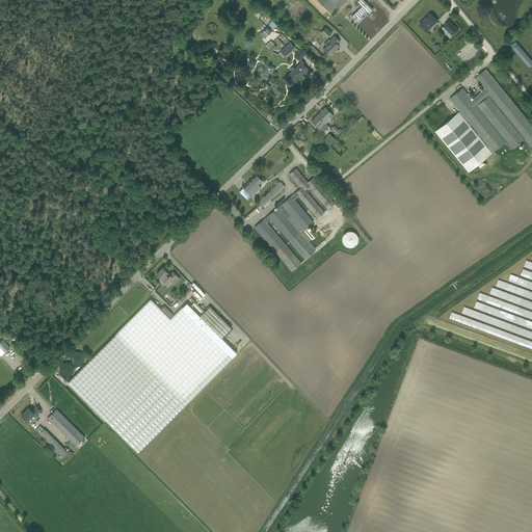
[(317,0),(329,12),(337,6),(339,8),(346,0),(317,0)]
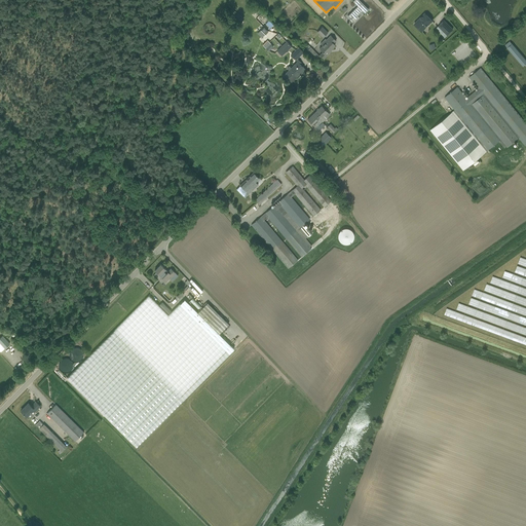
[(363,10),(365,13),(368,9),(359,0),(353,0),(353,1),(358,6),(347,15),(350,19),(351,20),(354,23),(359,17),(357,15),(363,10)]
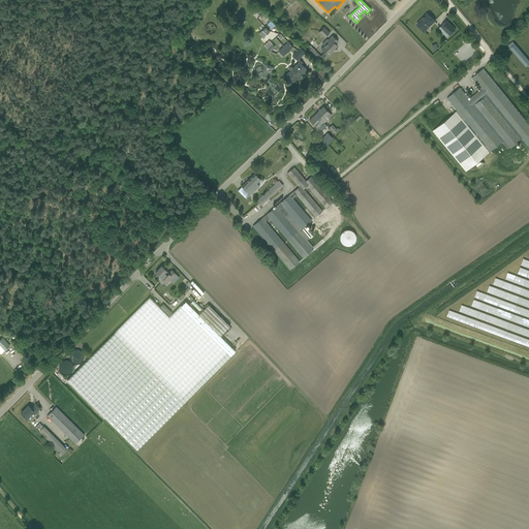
[(245,19),(239,13),(236,17),(242,22),(245,19)]
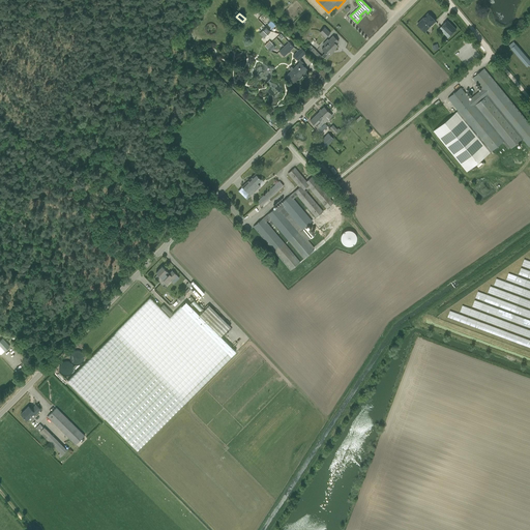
[(436,21),(429,13),(417,24),(424,31),(436,21)]
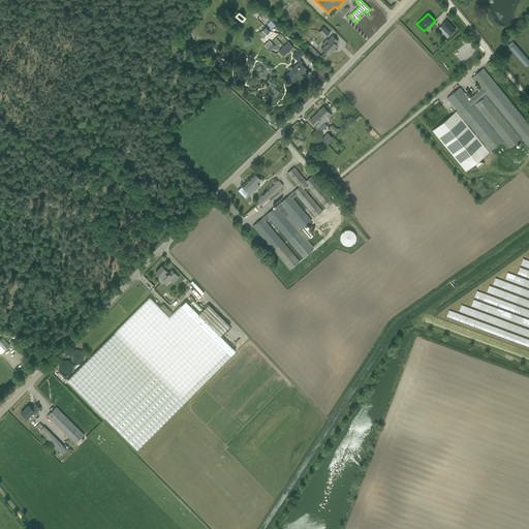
[(456,29),(446,20),(440,26),(449,35),(456,29)]
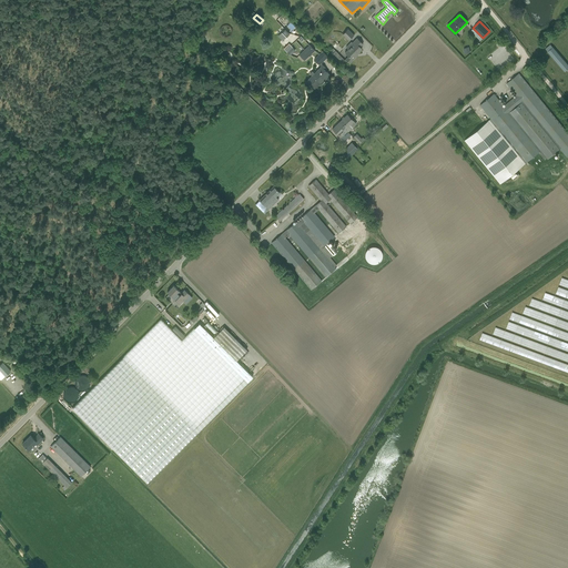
[(348,29),(342,34),(348,40),(354,34),(348,29)]
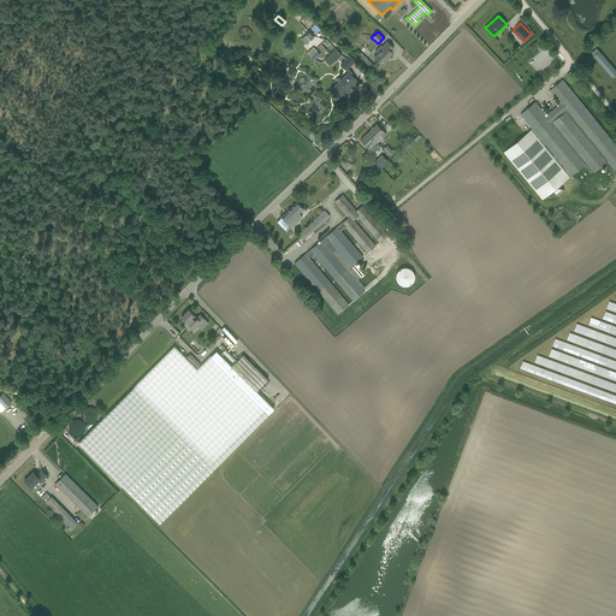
[(390,51),(394,48),(386,41),(380,47),(381,48),(374,57),(378,60),(374,64),(379,69),(386,61),(385,60),(392,53),(390,51)]
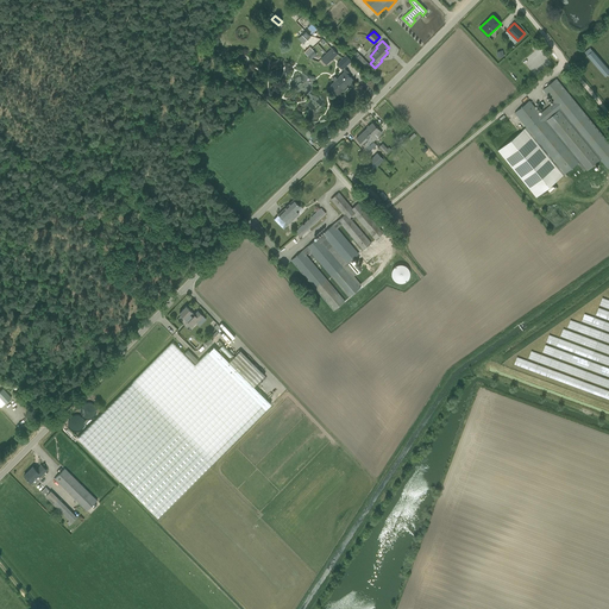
[(332,49),(321,58),(327,64),(337,55),(332,49)]
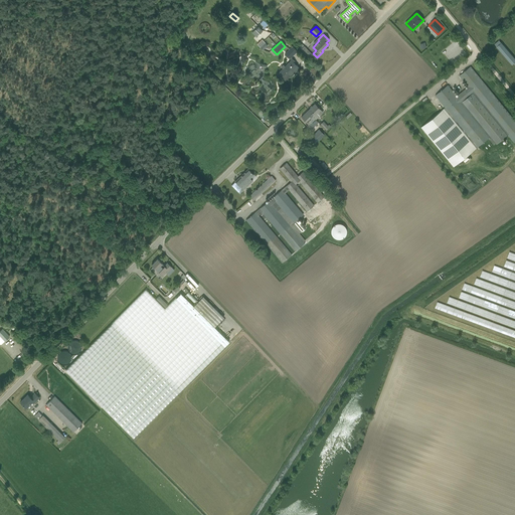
[(514,62),(514,58),(501,42),(497,47),(512,65),(514,62)]
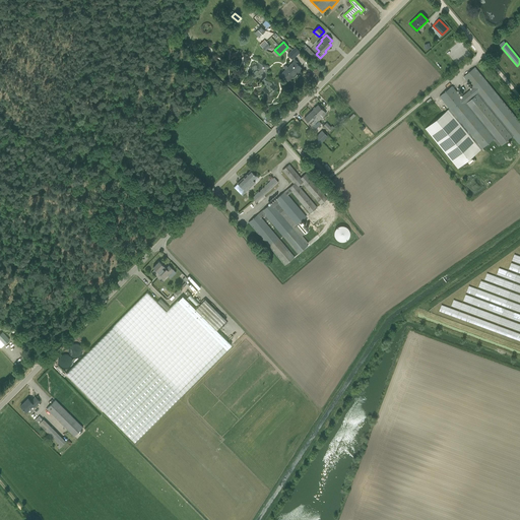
[(293,60),(295,58),(300,52),(295,47),(287,54),(293,60)]
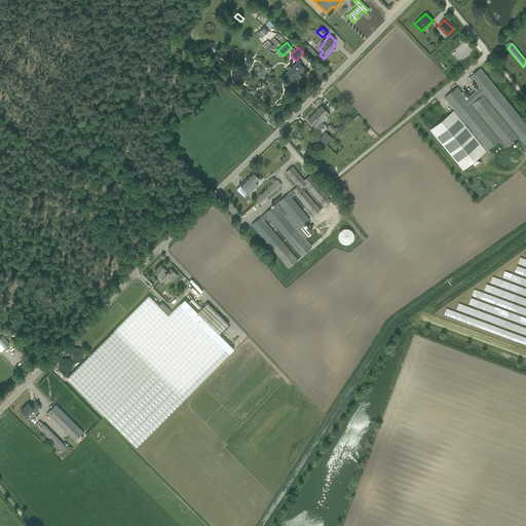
[(305,70),(300,64),(298,61),(291,68),(289,66),(287,68),(289,70),(284,74),(292,82),(296,78),(297,79),(301,75),(300,74),(305,70)]
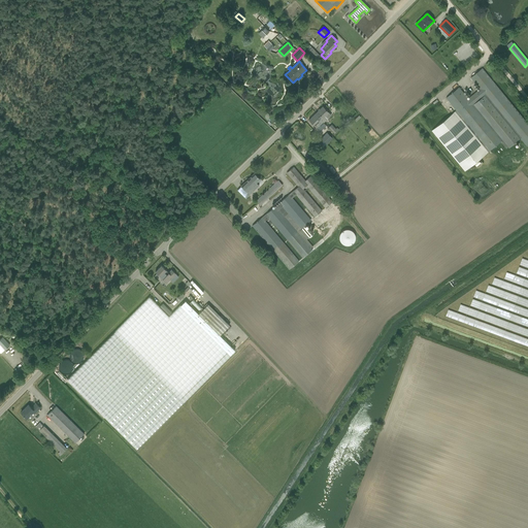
[(527,145),(527,144),(527,123),(484,67),(470,77),(480,89),(468,98),(460,87),(447,97),(490,151),(503,140),(509,147),(521,138),(527,145)]
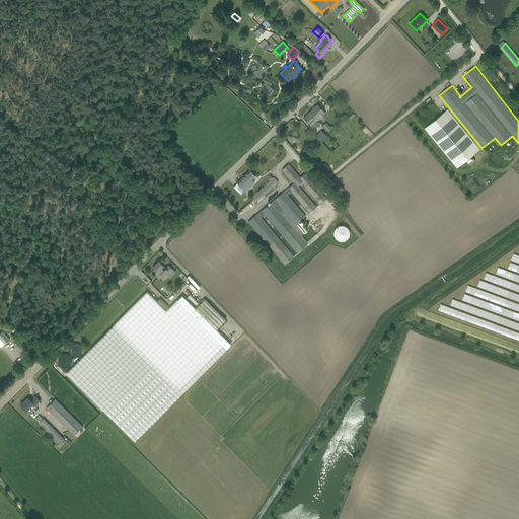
[(325,114),(317,104),(310,112),(316,118),(315,118),(318,121),(325,114)]
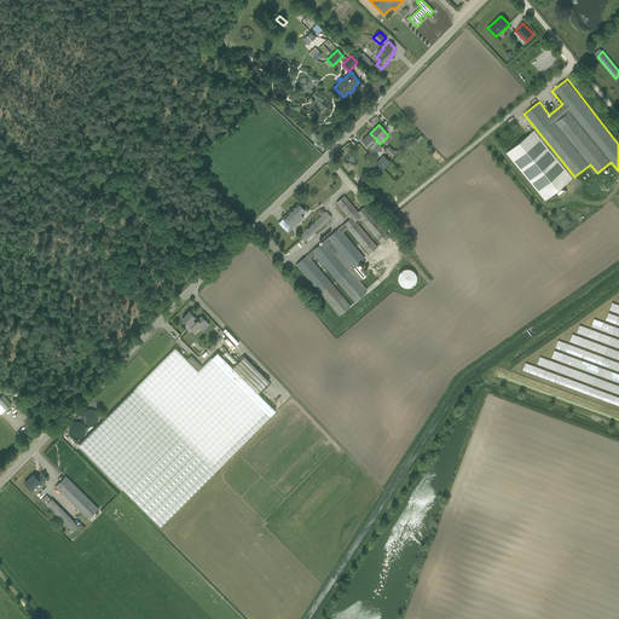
[(507,151),(544,201),(573,180),(536,129),(507,151)]
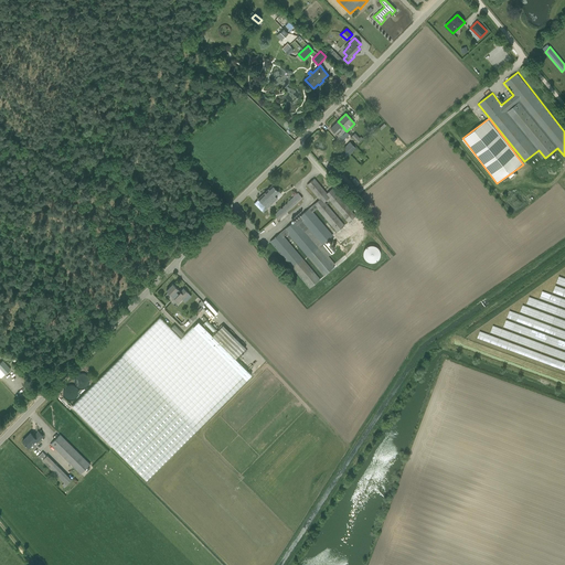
[(344,128),(338,121),(331,128),(342,140),(349,134),(347,131),(343,128),(344,128)]
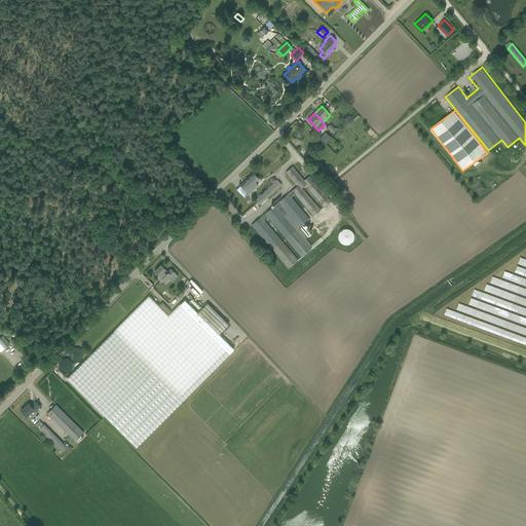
[(331,124),(327,127),(333,134),(336,130),(331,124)]
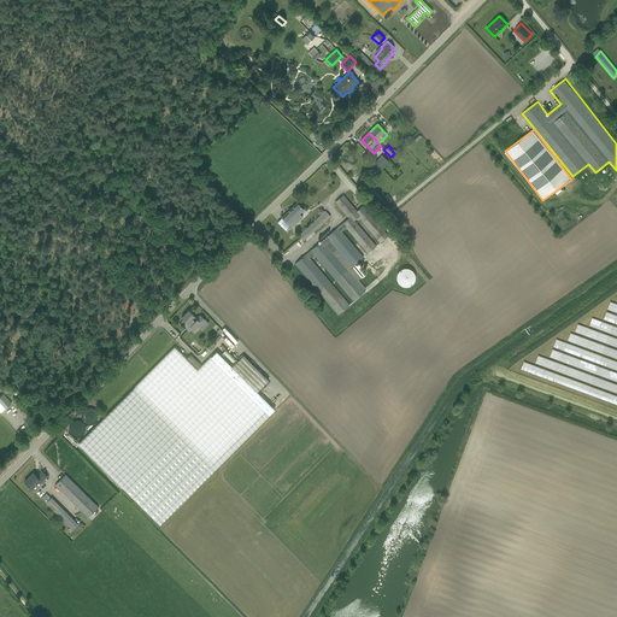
[(382,156),(371,166),(377,172),(388,162),(382,156)]
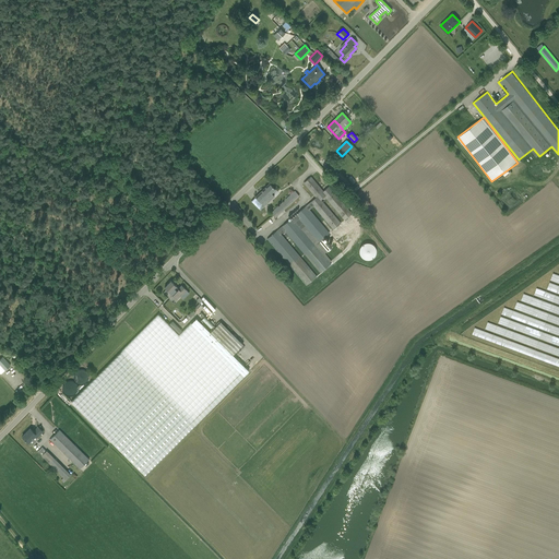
[(317,198),(266,238),(306,285),(317,276),(282,234),(285,232),(304,253),(306,252),(318,268),(320,273),(331,264),(329,259),(322,250),(330,245),(318,249),(323,245),(320,240),(330,233),(310,209),(313,205),(333,229),(341,223),(322,199),(323,198),(325,197),(344,219),(352,213),(330,186),(323,191),(311,176),(304,182),(317,198)]
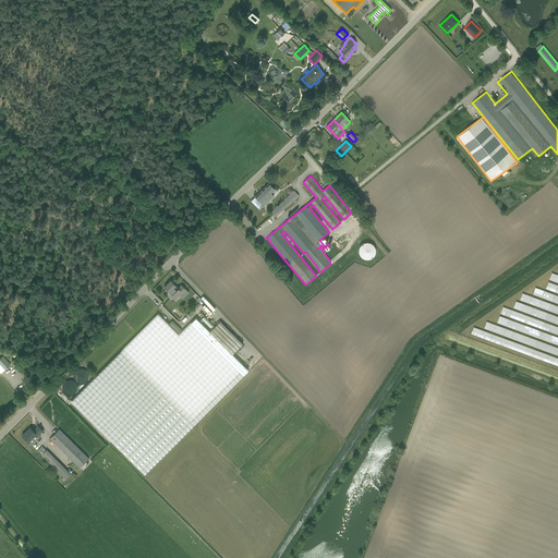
[(271,193),(275,190),(269,183),(255,197),(251,201),(261,210),(274,196),(271,193)]
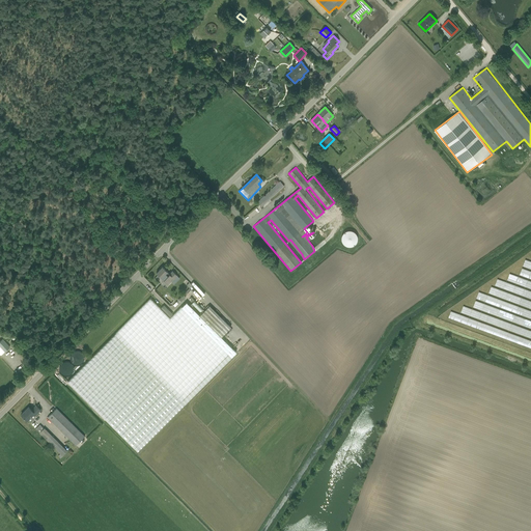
[(261,207),(284,186),(280,182),(257,202),(261,207)]
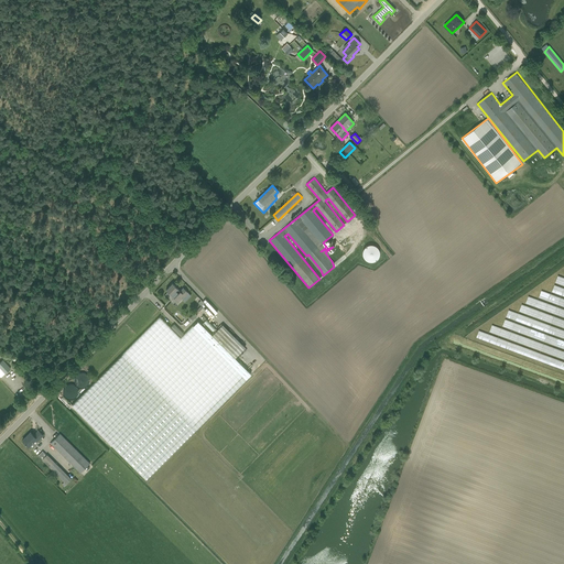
[(380,256),(380,253),(380,252),(380,251),(379,249),(378,248),(377,248),(376,247),(373,246),(372,246),(371,246),(369,247),(368,248),(367,248),(366,250),(366,251),(365,252),(365,255),(365,256),(366,257),(367,259),(368,260),(369,260),(370,261),(371,261),(373,261),(376,261),(377,260),(378,259),(379,258),(380,257),(380,256)]
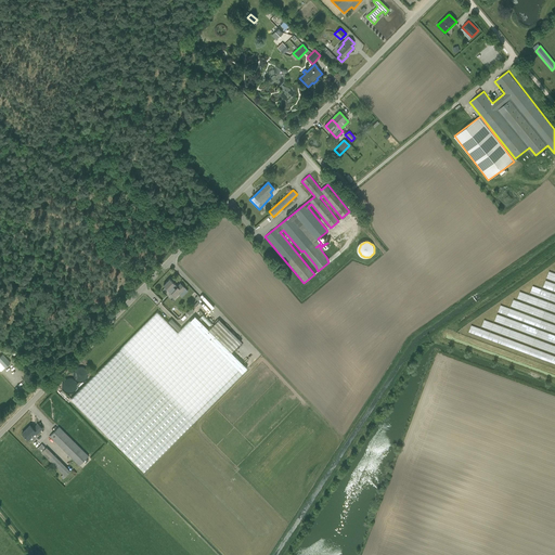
[(176,292),(182,297),(188,292),(184,288),(180,283),(177,286),(175,284),(169,279),(164,285),(173,295),(176,292)]
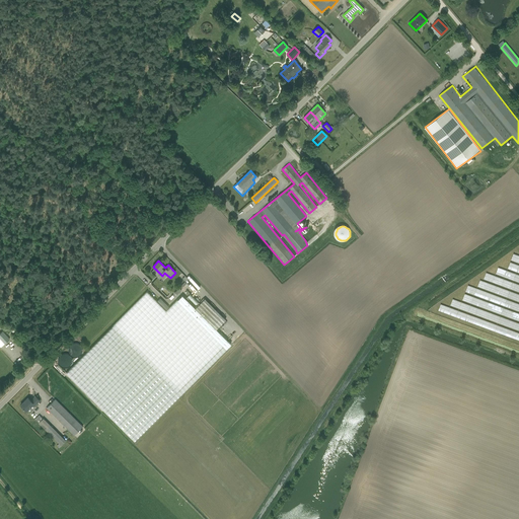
[(147,292),(66,373),(134,441),(231,344),(216,329),(222,323),(226,319),(205,299),(196,308),(182,296),(166,312),(147,292)]
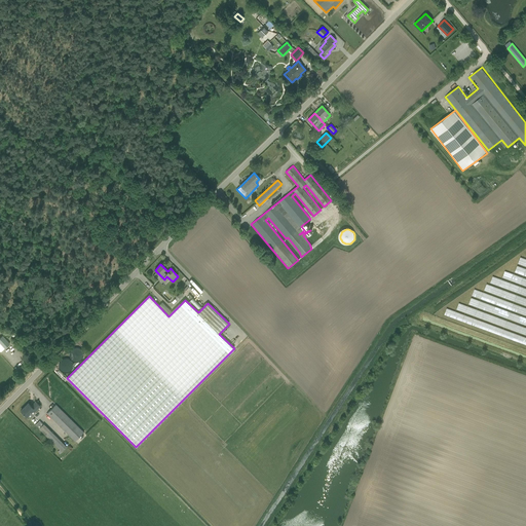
[(198,308),(201,305),(192,298),(190,300),(198,308)]
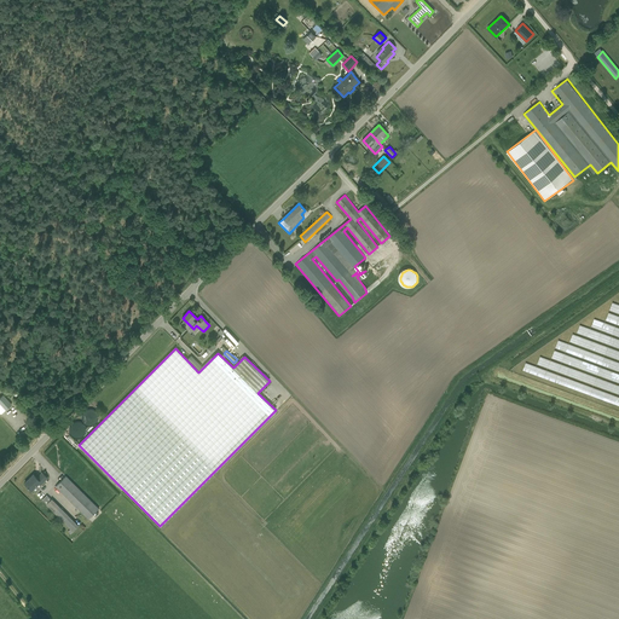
[(0,397),(0,404),(6,410),(11,405),(11,404),(12,403),(5,395),(4,395),(3,395),(0,397)]
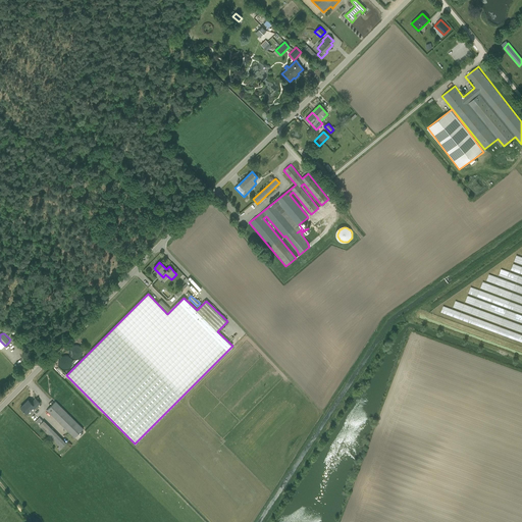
[(35,409),(40,403),(36,399),(32,403),(29,400),(20,408),(27,414),(33,408),(35,409)]
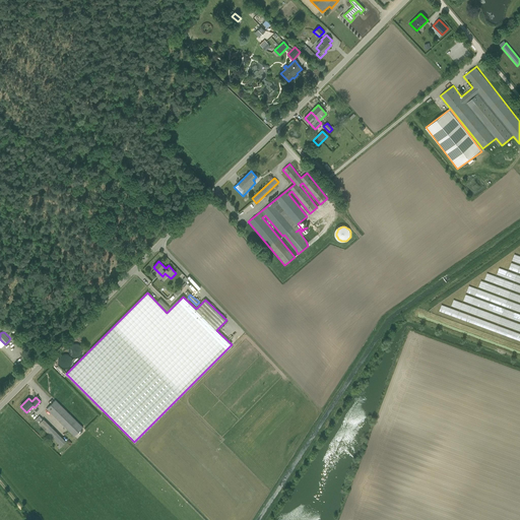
[(83,428),(59,403),(55,400),(47,408),(74,436),(83,428)]
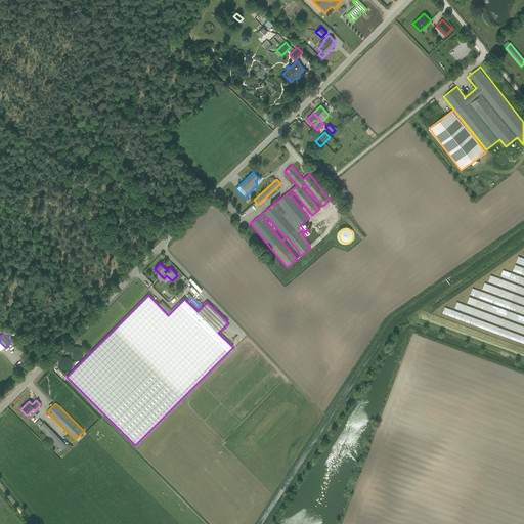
[(59,452),(67,445),(41,418),(35,423),(59,448),(57,449),(59,452)]
